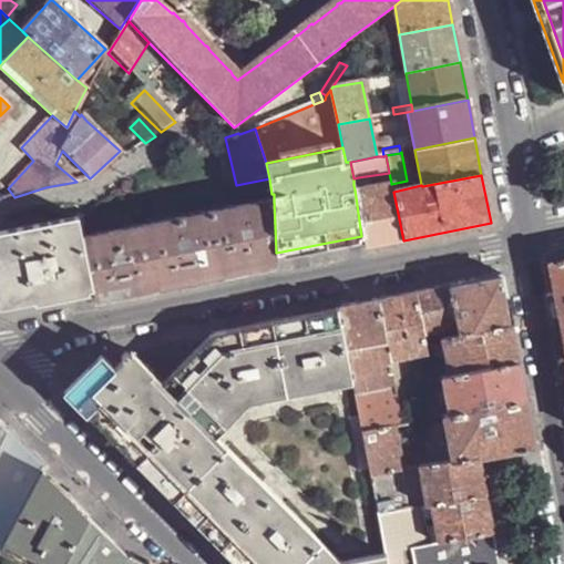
[(363,248),(403,241),(393,192),(391,184),(391,183),(355,190),(361,236),(363,248)]
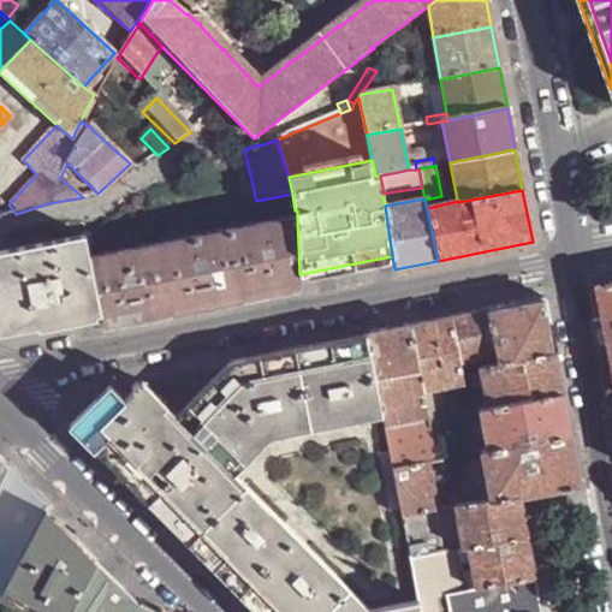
[(243,301),(301,289),(299,274),(297,218),(88,259),(100,318),(101,328),(243,301)]
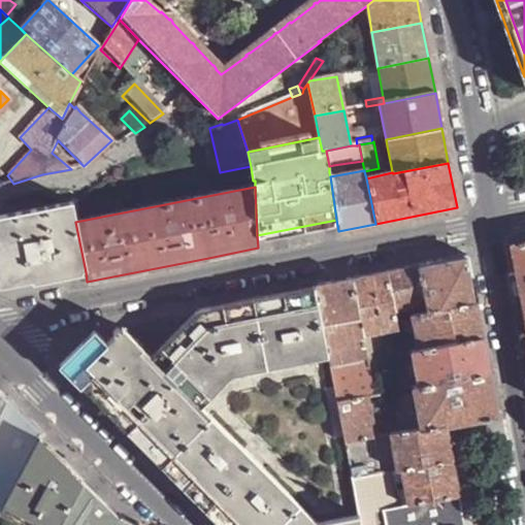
[(0,279),(2,289),(86,272),(75,222),(71,203),(0,218),(0,279)]
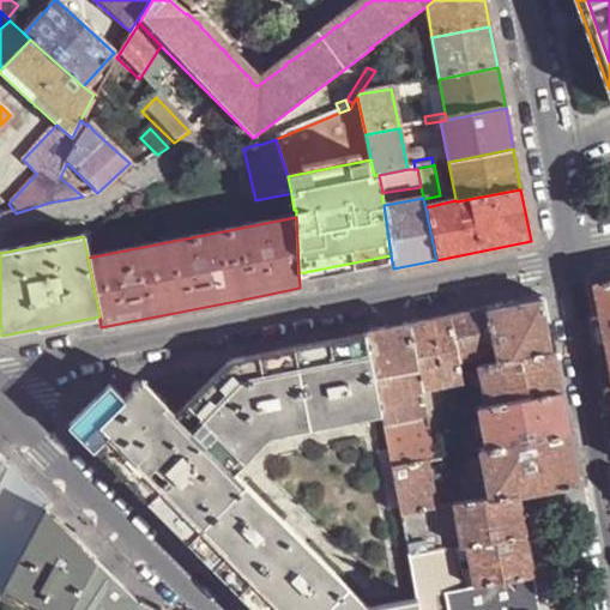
[(542,299),(487,310),(494,354),(495,360),(496,364),(551,352),(542,299)]
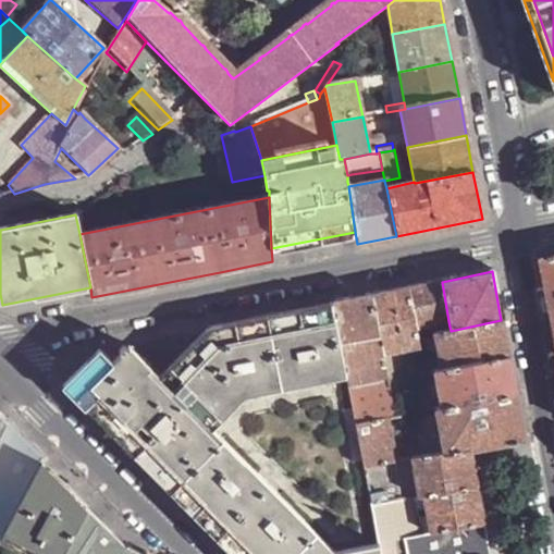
[(442,282),(407,288),(415,329),(448,321),(442,282)]
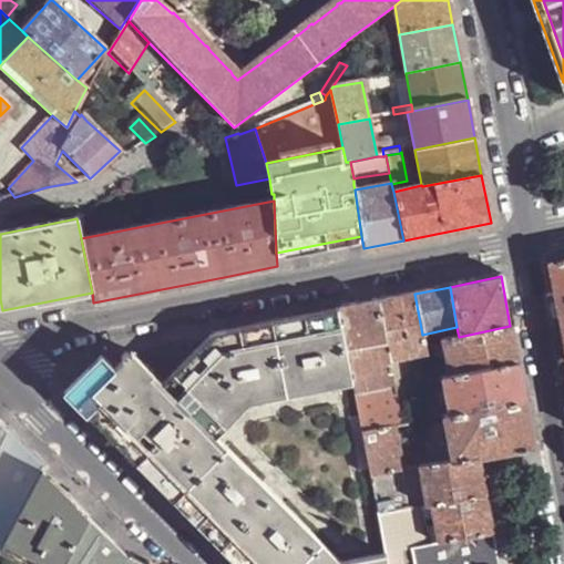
[(414,294),(377,301),(388,361),(426,354),(422,335),(414,294)]
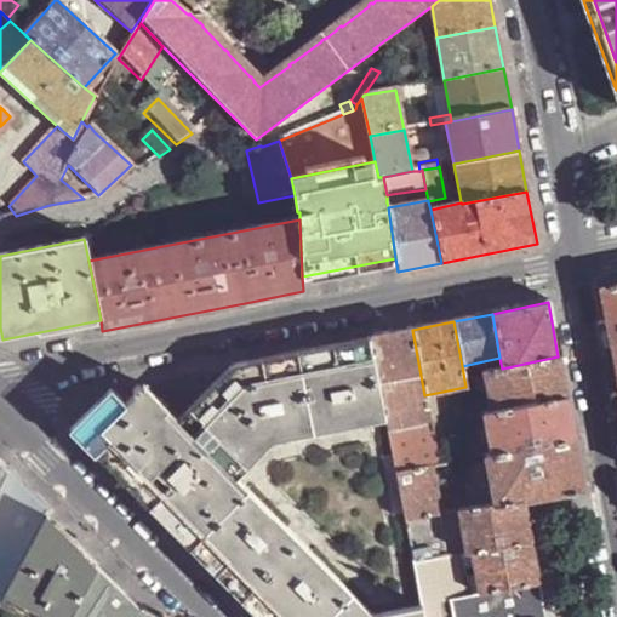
[(412,330),(371,337),(371,340),(387,421),(388,427),(428,418),(424,395),(412,330)]
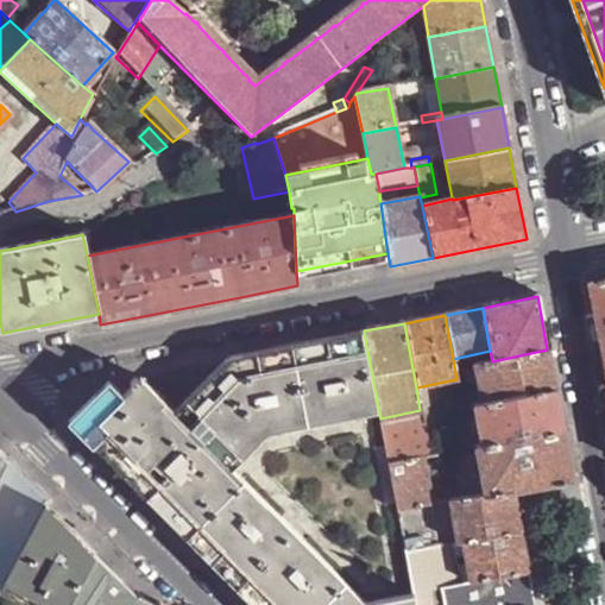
[(184,403),(243,460),(268,435),(379,413),(364,333),(226,360),(184,403)]
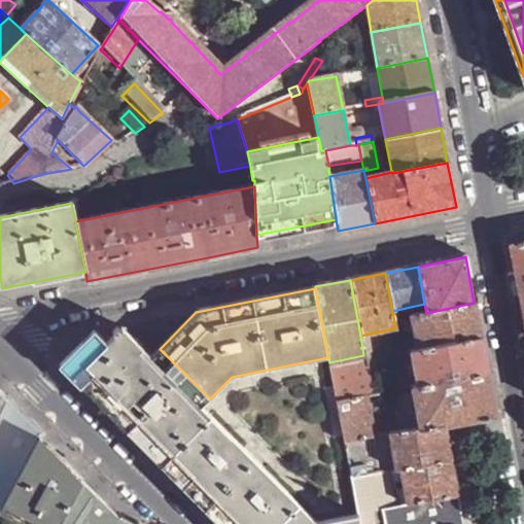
[(476,312),(474,303),(426,313),(420,314),(411,316),(417,350),(481,338),(476,312)]
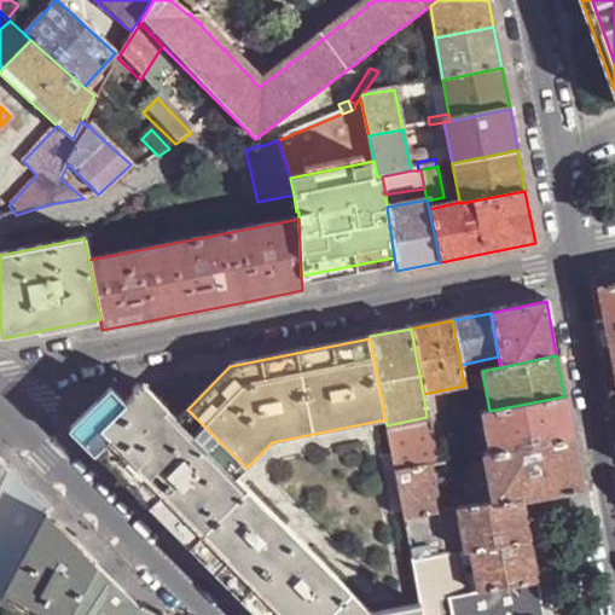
[(68,430),(170,532),(183,518),(196,532),(199,534),(245,489),(235,480),(247,468),(187,410),(177,421),(141,387),(139,390),(135,387),(129,392),(133,395),(122,406),(108,392),(68,430)]
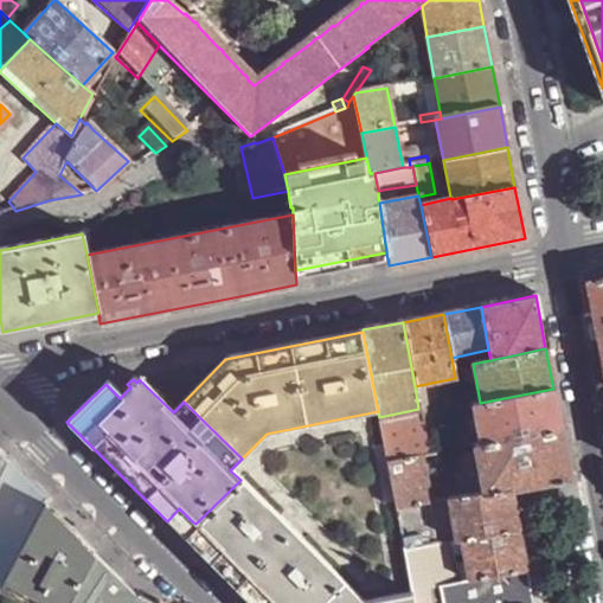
[(560,429),(553,389),(480,403),(473,404),(480,446),(560,429)]
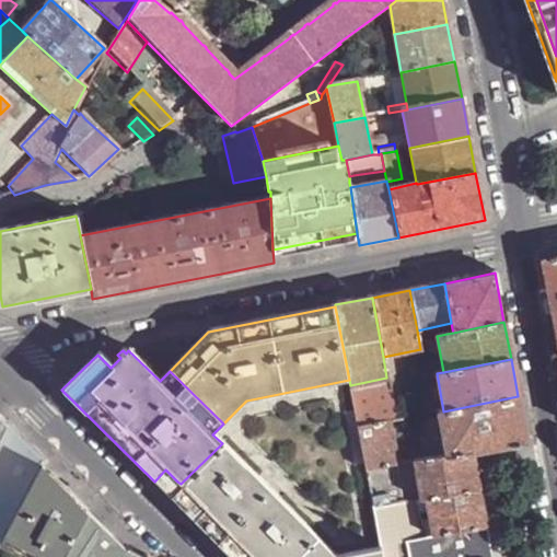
[(426,375),(433,374),(431,366),(424,367),(426,375)]
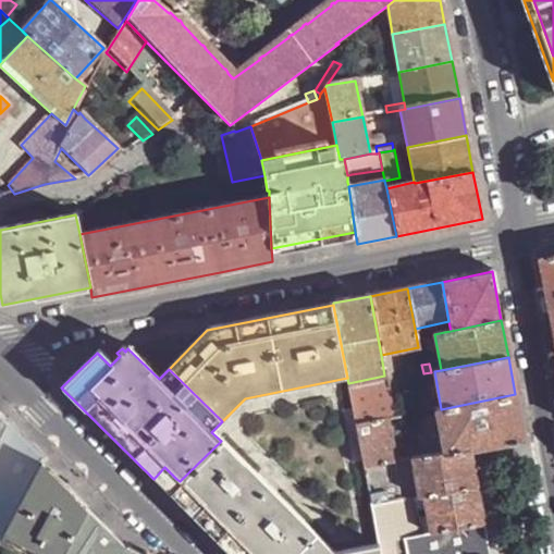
[(386,385),(384,376),(348,383),(349,392),(386,385)]
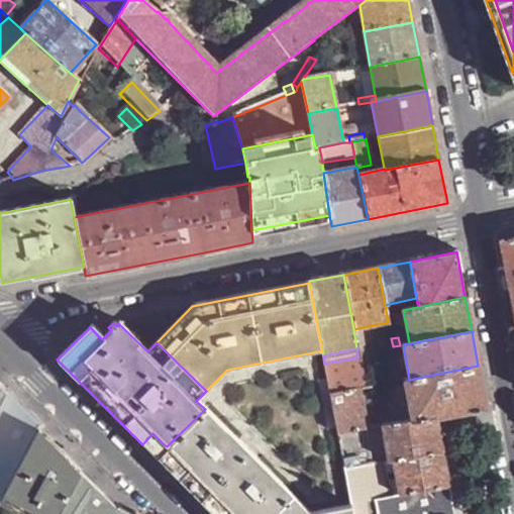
[(323,355),(322,350),(227,370),(206,391),(196,401),(205,409),(308,512),(315,511),(315,509),(349,502),(344,470),(337,435),(336,428),(327,430),(318,382),(327,380),(324,364),(323,355)]
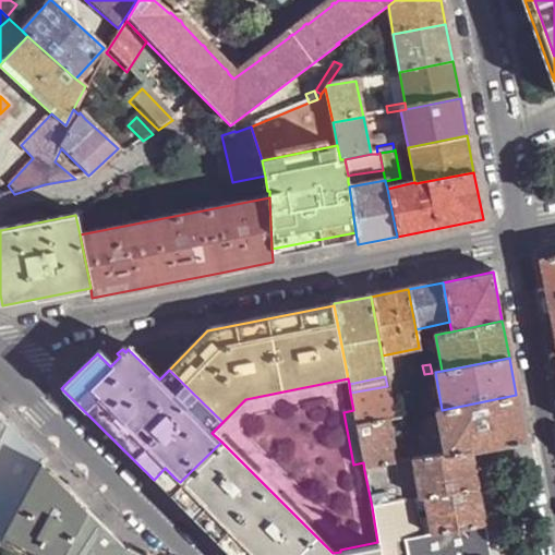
[(390,402),(387,386),(350,393),(353,410),(357,427),(388,421),(394,420),(390,402)]
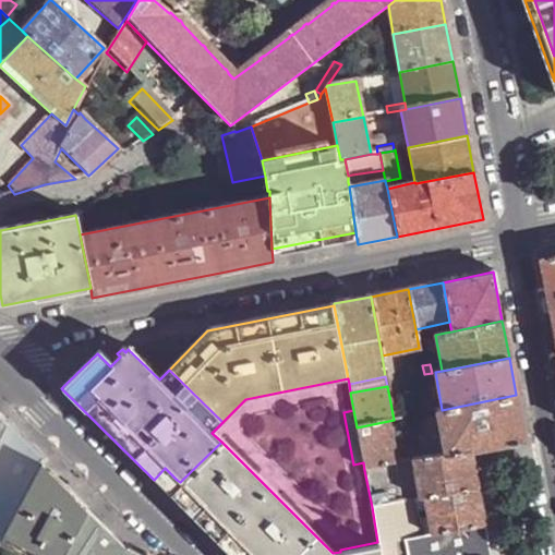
[(431,412),(427,395),(390,402),(394,420),(431,412)]
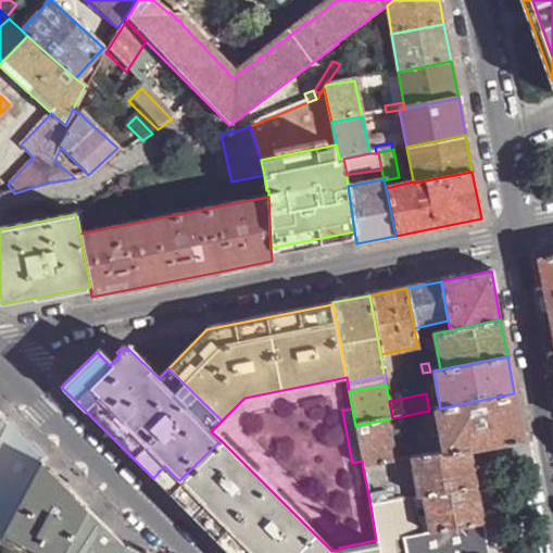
[(514,393),(440,409),(435,410),(442,453),(468,448),(468,450),(523,439),(514,393)]
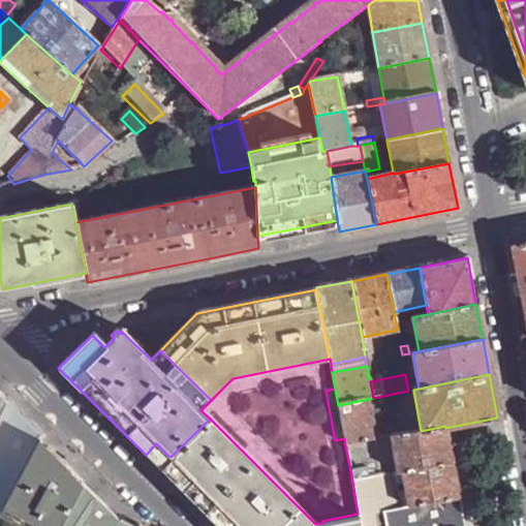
[(335,440),(344,438),(338,405),(335,389),(326,391),(335,440)]
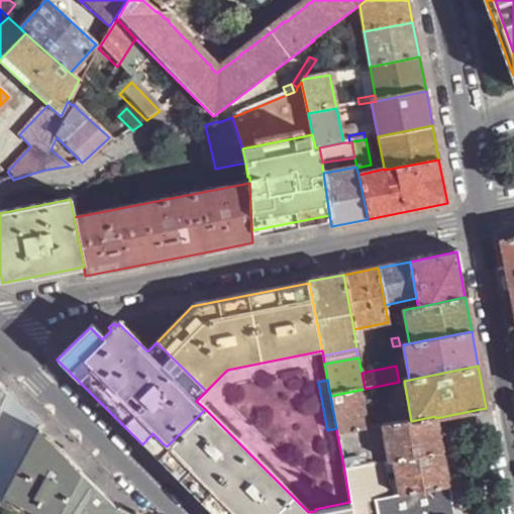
[(337,435),(367,429),(360,390),(330,396),(336,428),(337,435)]
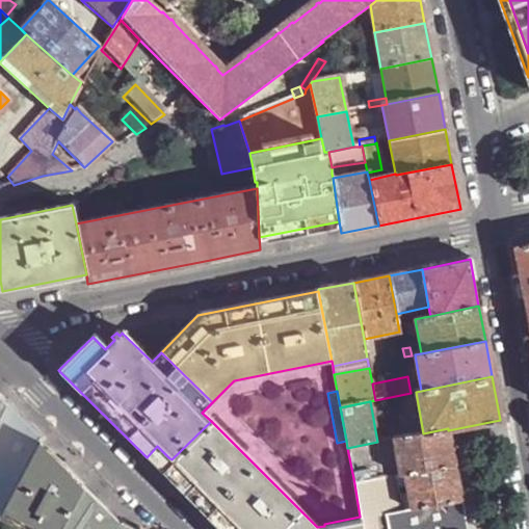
[(0,512),(1,511),(35,444),(38,439),(4,404),(0,412),(0,512)]
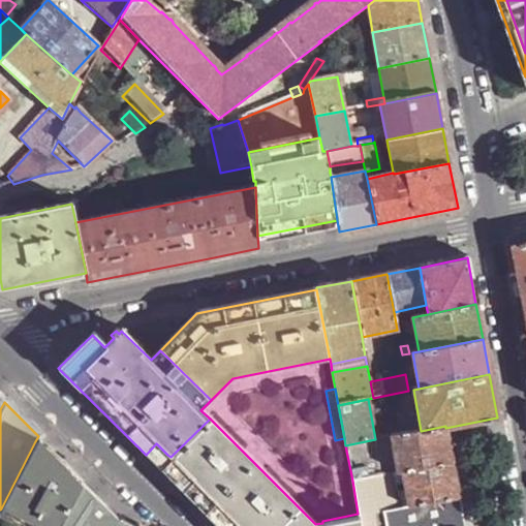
[(171,457),(159,468),(217,525),(360,525),(359,516),(322,523),(315,524),(210,419),(171,457)]
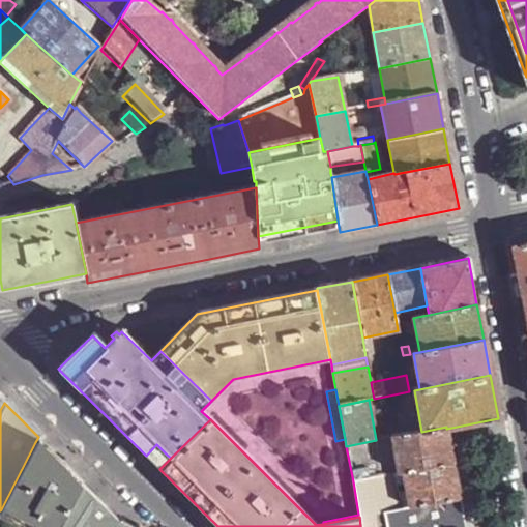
[(412,433),(410,421),(404,422),(406,435),(412,433)]
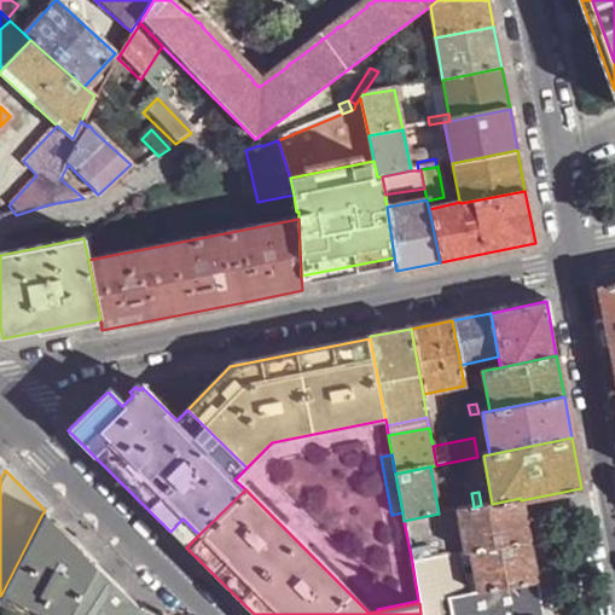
[(474,508),(471,493),(446,498),(448,512),(457,511),(474,508)]
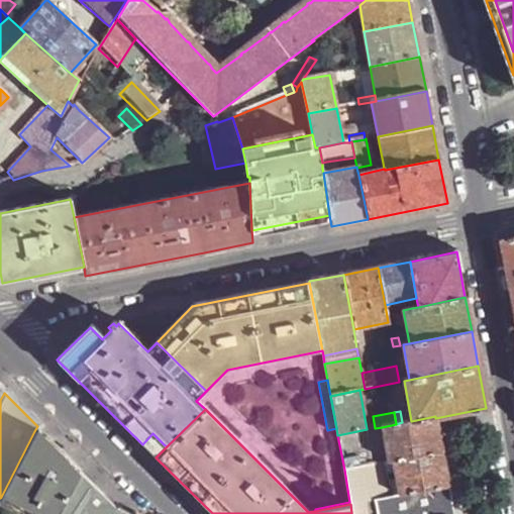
[(441,450),(435,418),(435,416),(411,421),(402,422),(396,424),(382,427),(388,461),(393,460),(441,450)]
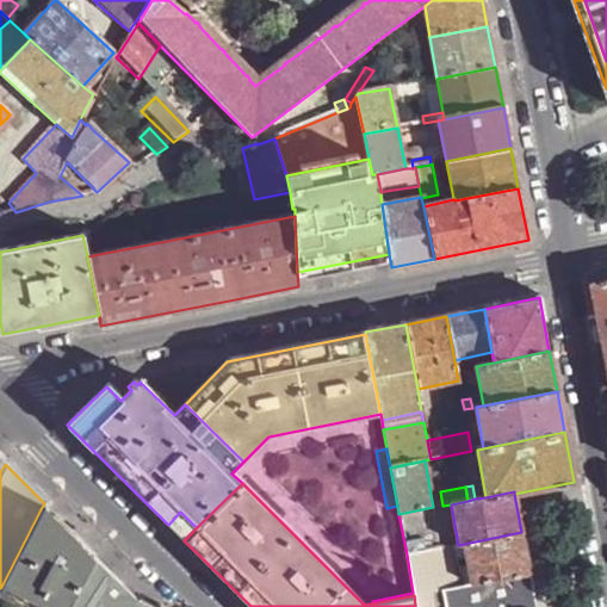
[(458,545),(451,505),(443,506),(433,507),(398,514),(407,555),(452,546),(458,545)]
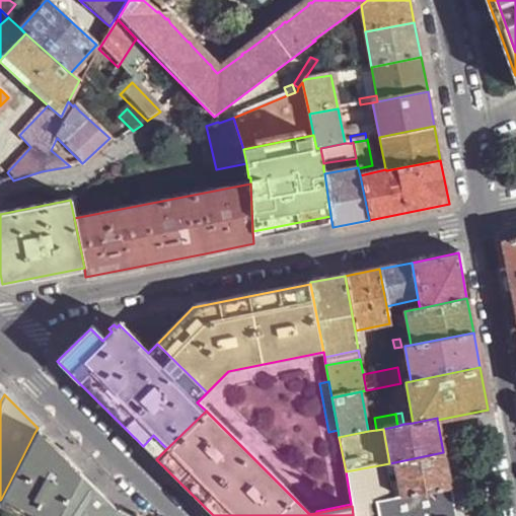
[(34,433),(1,499),(18,507),(16,510),(25,515),(57,515),(78,475),(34,433)]
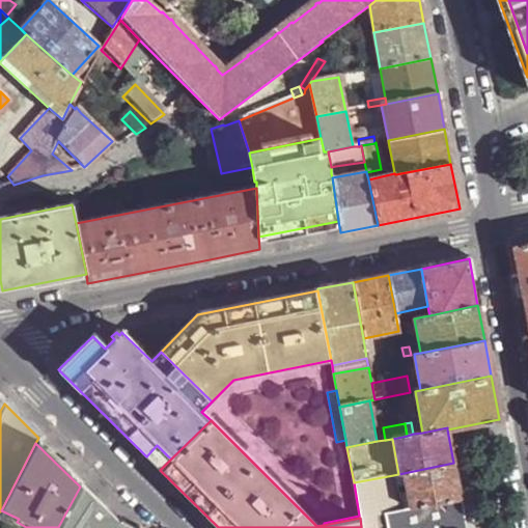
[(168,456),(157,445),(146,456),(157,467),(168,456)]
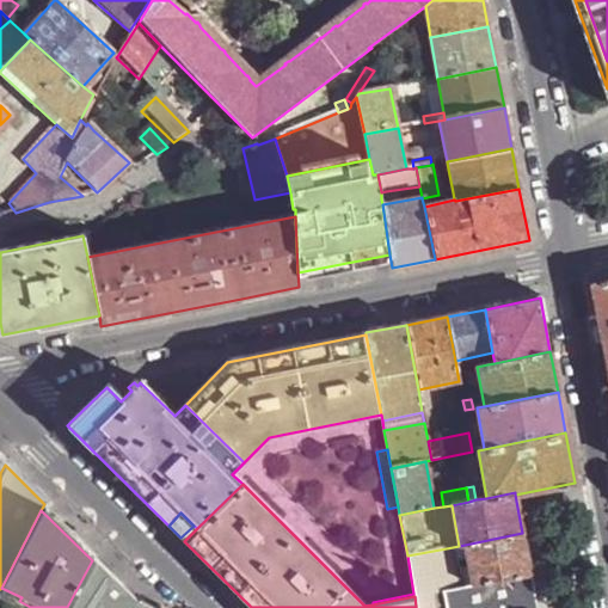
[(530,575),(522,533),(465,545),(472,587),(530,575)]
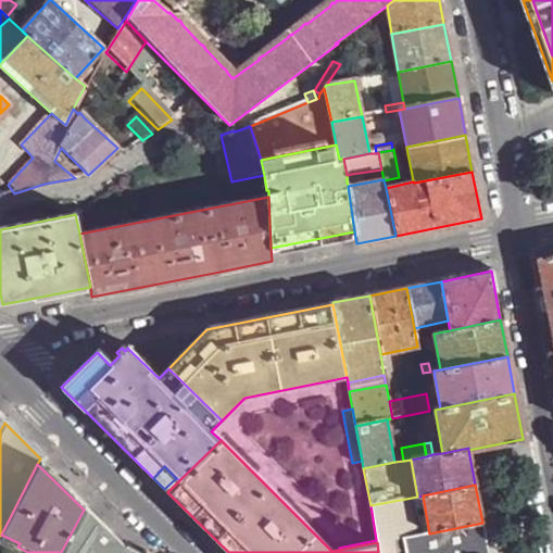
[(487,552),(482,523),(429,533),(425,535),(415,504),(412,498),(371,505),(376,540),(377,542),(378,552),(487,552)]
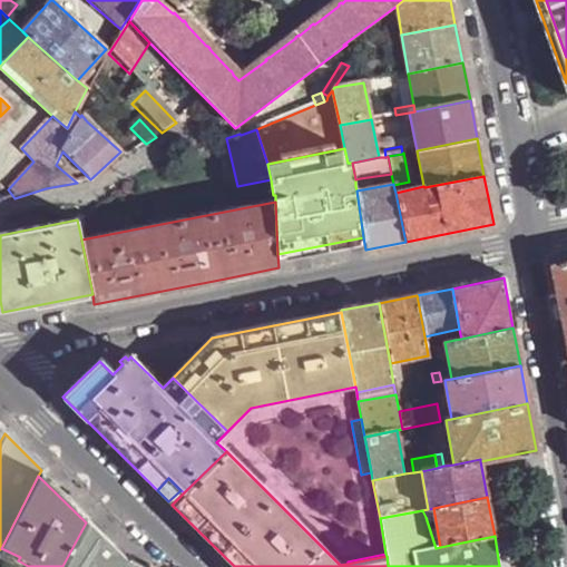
[(86,522),(62,566),(138,566),(129,564),(127,566),(123,566),(115,557),(116,554),(114,549),(111,547),(86,522)]
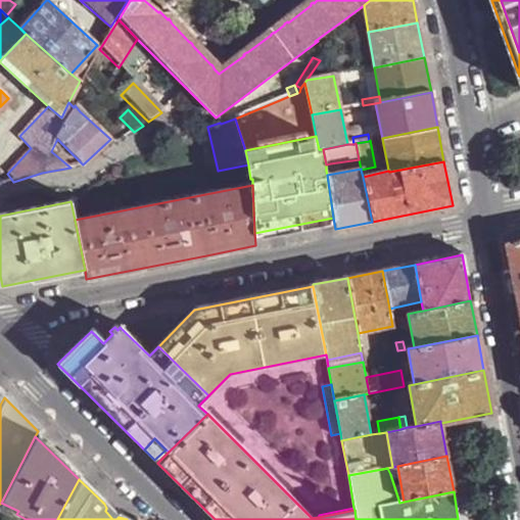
[(105,511),(112,519),(116,519),(119,517),(104,504),(106,508),(105,511)]
